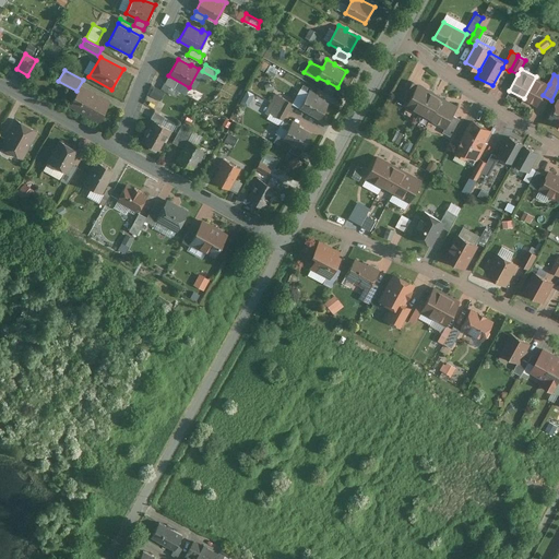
[(536,76),(524,98),(537,106),(543,95),(549,84),(536,76)]
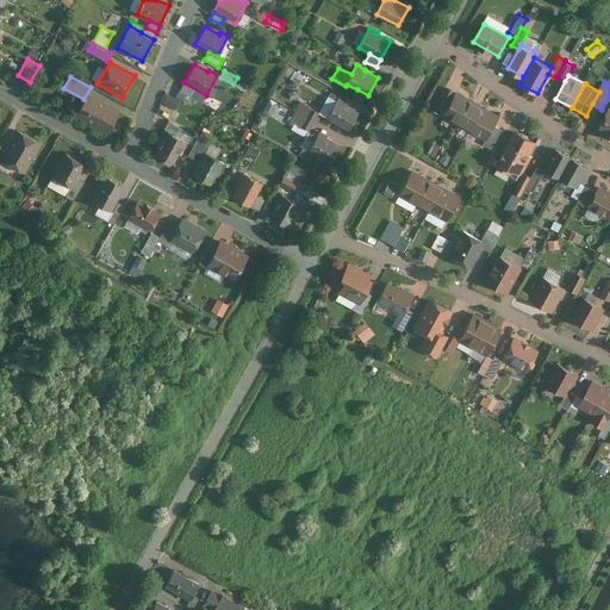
[(455,124),(470,99),(448,86),(436,106),(444,111),(441,116),(455,124)]
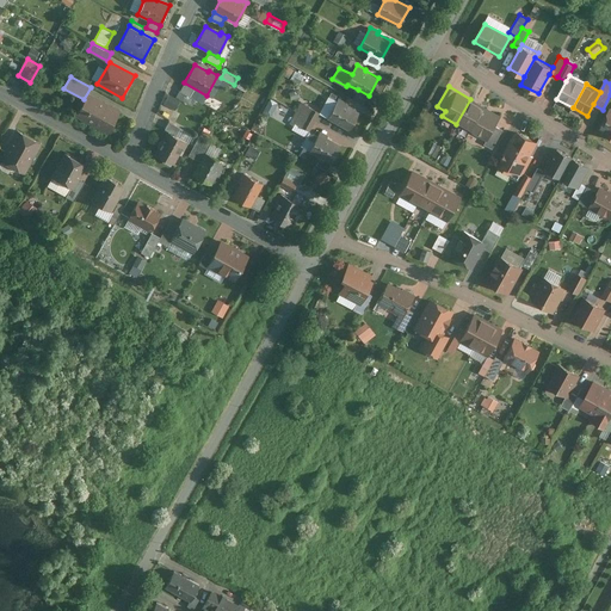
[(369,96),(358,90),(353,98),(364,104),(369,96)]
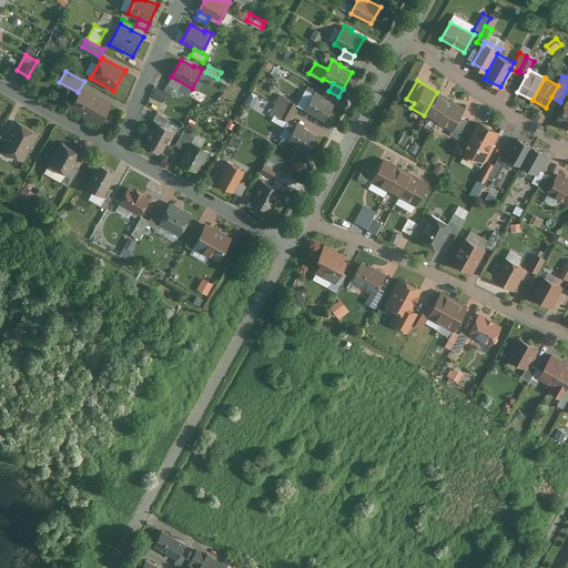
[(182,92),(168,84),(164,90),(179,99),(182,92)]
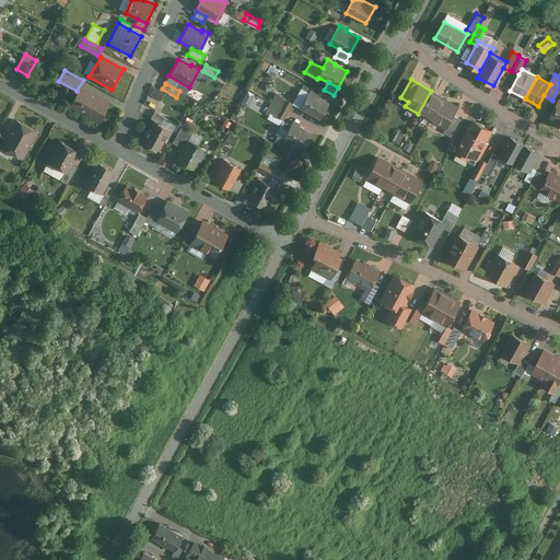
[(70,105),(100,123),(111,102),(81,85),(70,105)]
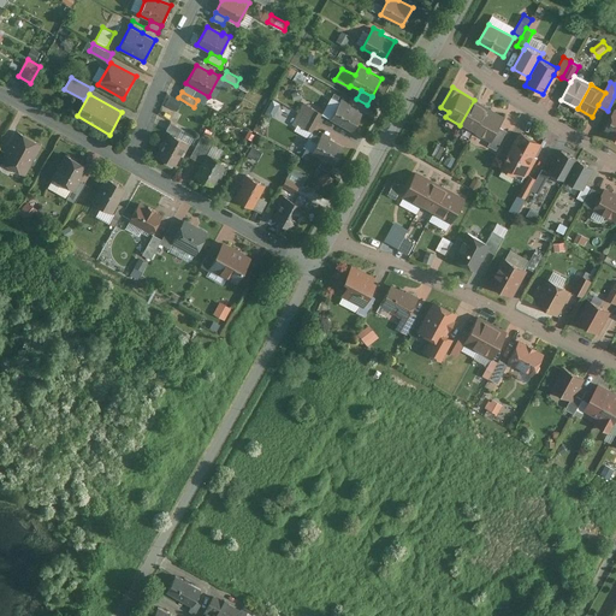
[(331,120),(353,132),(363,112),(349,104),(350,102),(343,99),(331,120)]
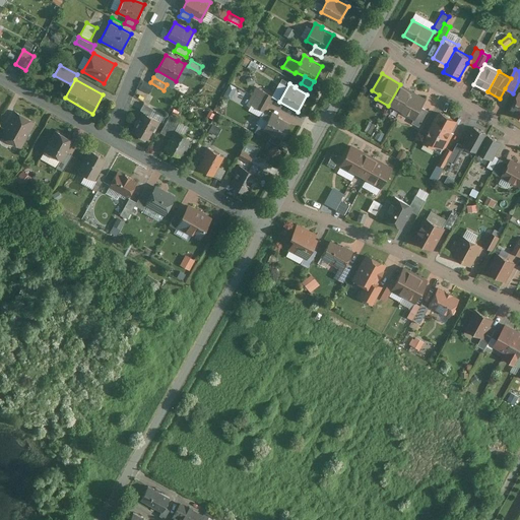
[(400,112),(412,90),(400,84),(388,106),(400,112)]
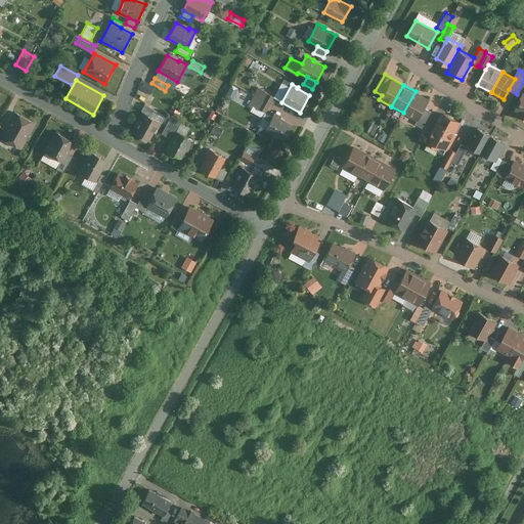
[(258,88),(254,95),(270,103),(274,96),(258,88)]
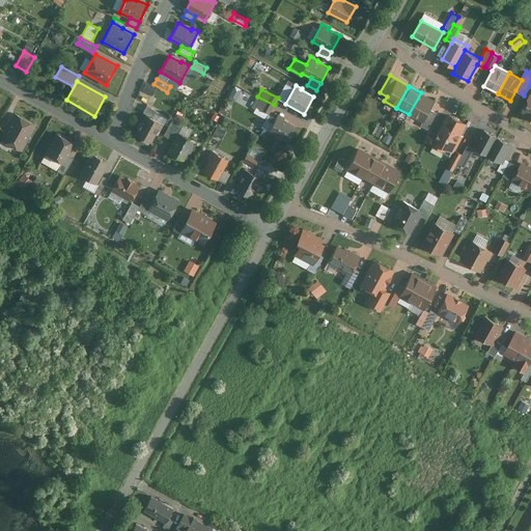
[(436,101),(421,92),(409,114),(423,122),(421,124),(428,129),(438,113),(430,109),(436,101)]
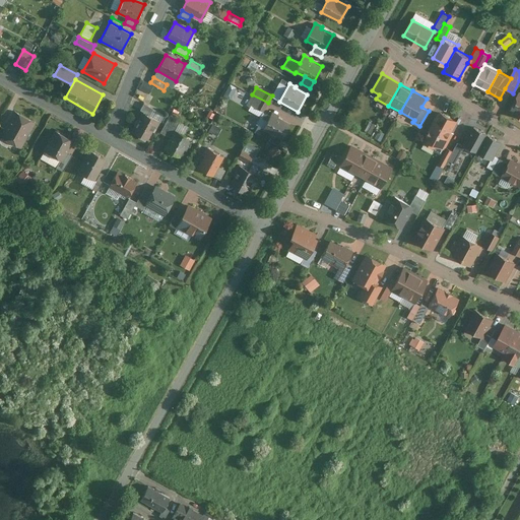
[(519,90),(519,91),(509,110),(519,116),(519,90)]
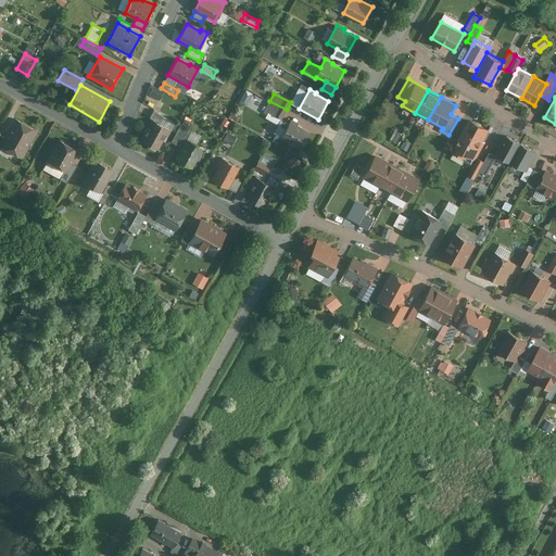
[(287,110),(269,101),(263,112),(268,114),(265,118),(286,129),(277,144),(299,155),(312,131),(299,125),(300,124),(292,119),(290,123),(282,119),(287,110)]
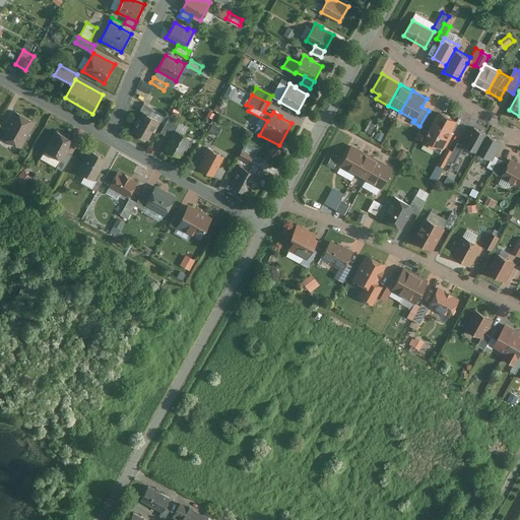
[(143,112),(149,115),(153,108),(144,103),(140,110),(143,112)]
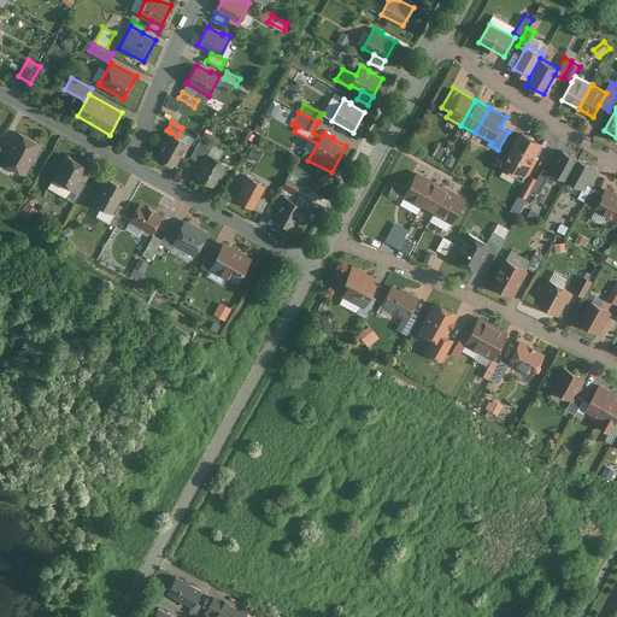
[(45,144),(18,130),(6,152),(1,160),(4,162),(27,175),(45,144)]
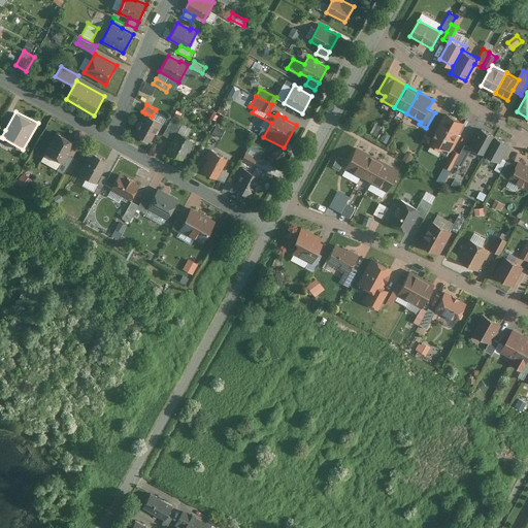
[(465,122),(447,112),(429,142),(448,153),(450,151),(452,152),(461,135),(459,133),(465,122)]
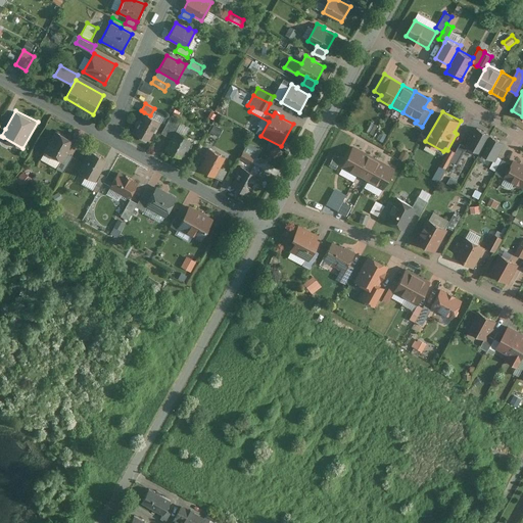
[(144,112),(133,132),(149,141),(160,122),(150,115),(144,112)]
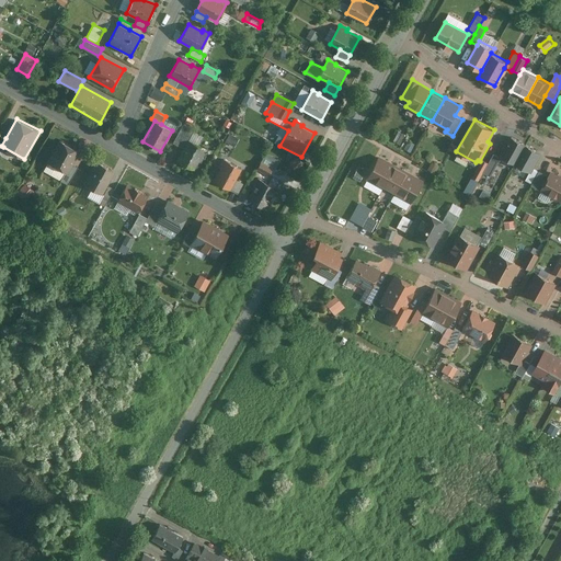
[(183,147),(193,129),(185,124),(174,141),(183,147)]
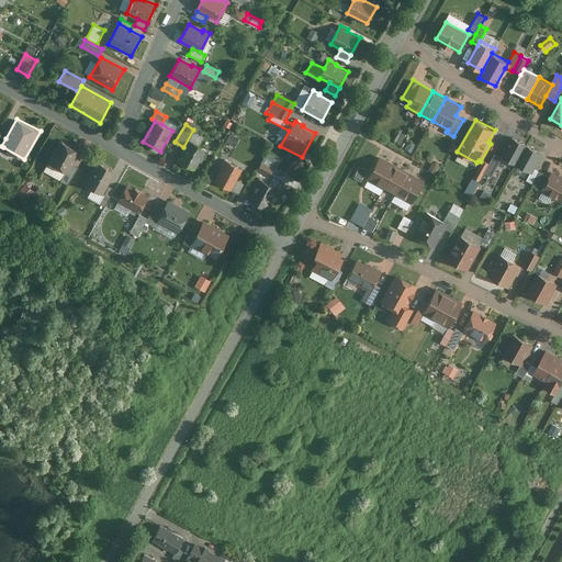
[(516,164),(527,144),(512,135),(505,146),(501,144),(492,159),(498,164),(503,157),(516,164)]
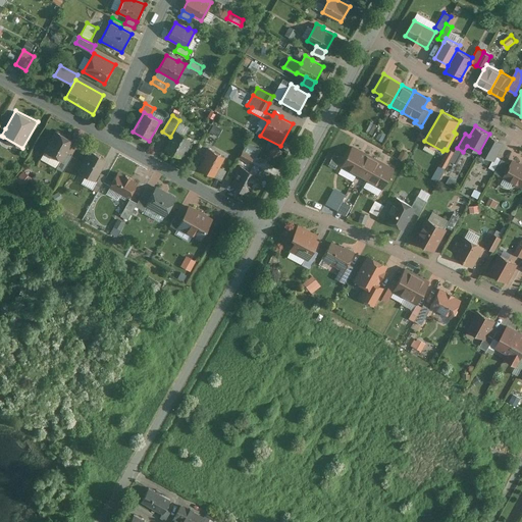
[(73,141),(55,131),(44,151),(60,160),(62,161),(67,152),(73,141)]
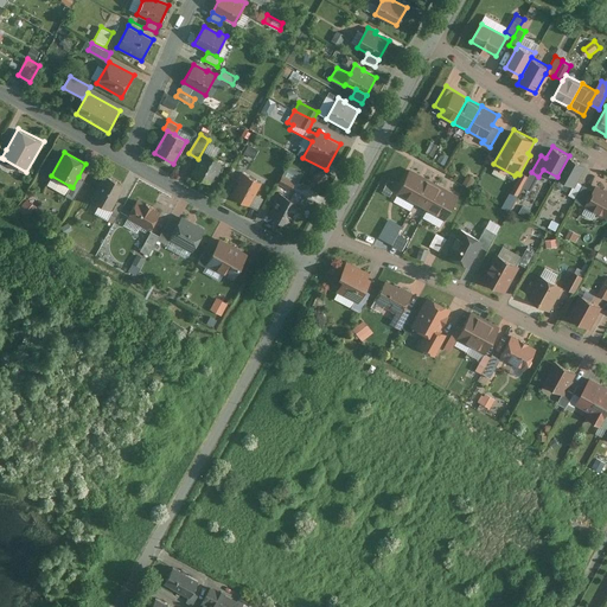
[(193,173),(210,183),(223,161),(205,152),(193,173)]
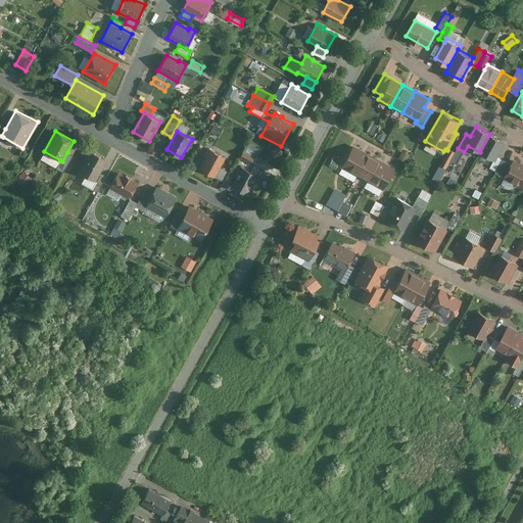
[(506,142),(490,134),(480,152),(494,160),(490,168),(495,171),(502,159),(497,157),(506,142)]
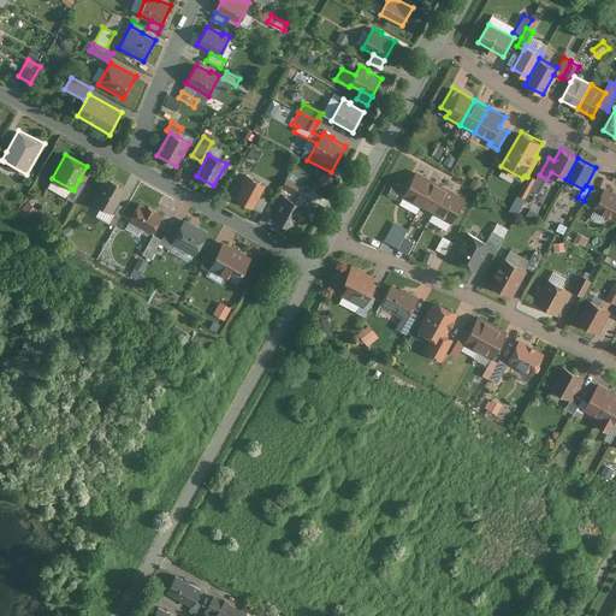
[(420,207),(434,182),(415,170),(400,195),(420,207)]
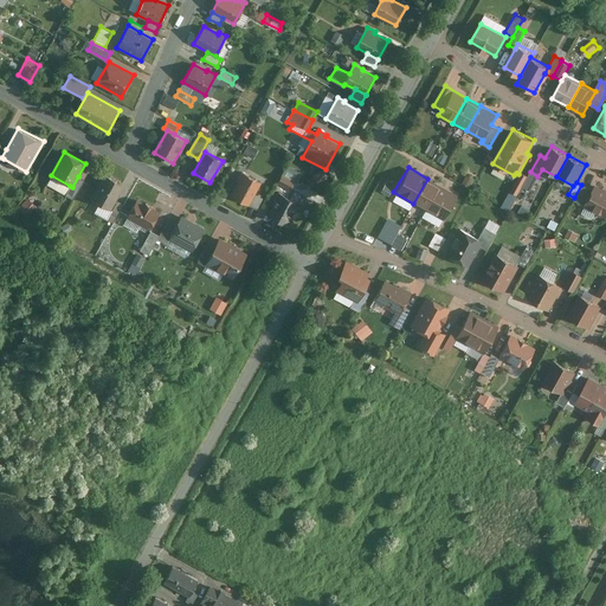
[(231,195),(249,204),(256,194),(262,184),(240,173),(237,179),(239,180),(231,195)]
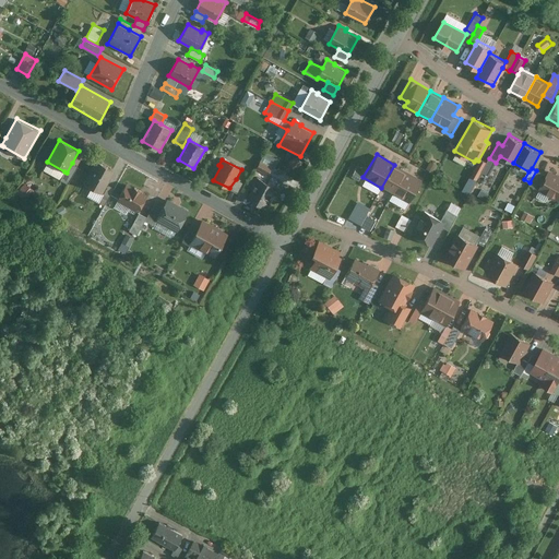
[(478,179),(486,163),(482,159),(473,176),(478,179)]
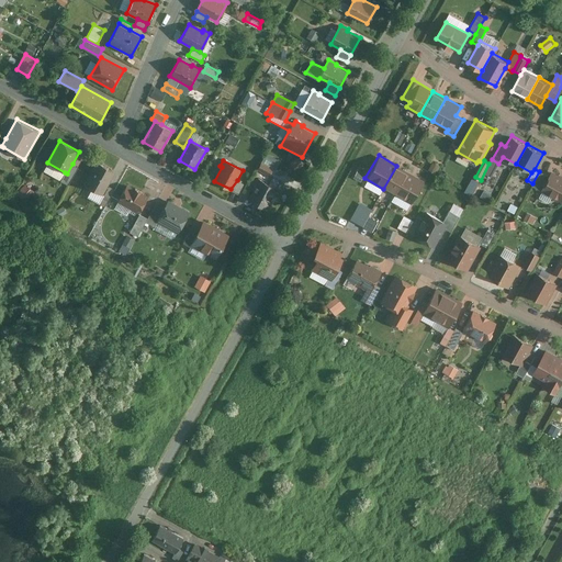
[(103,194),(115,172),(98,163),(85,184),(103,194)]
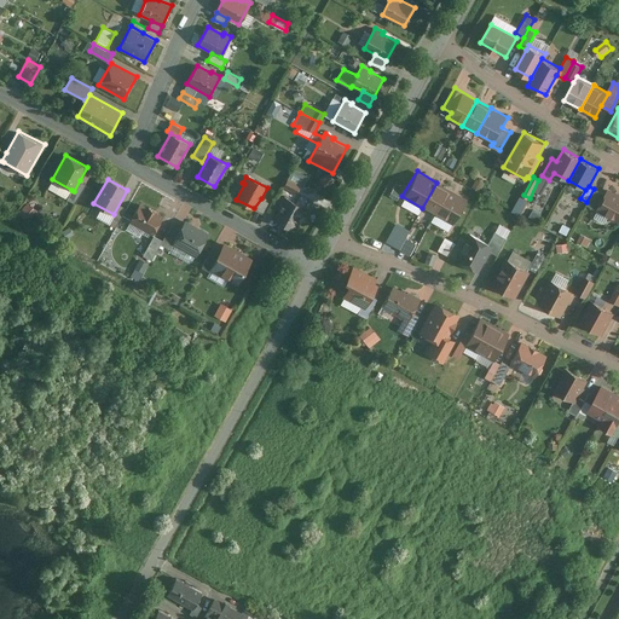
[(284,186),(298,192),(301,185),(288,179),(284,186)]
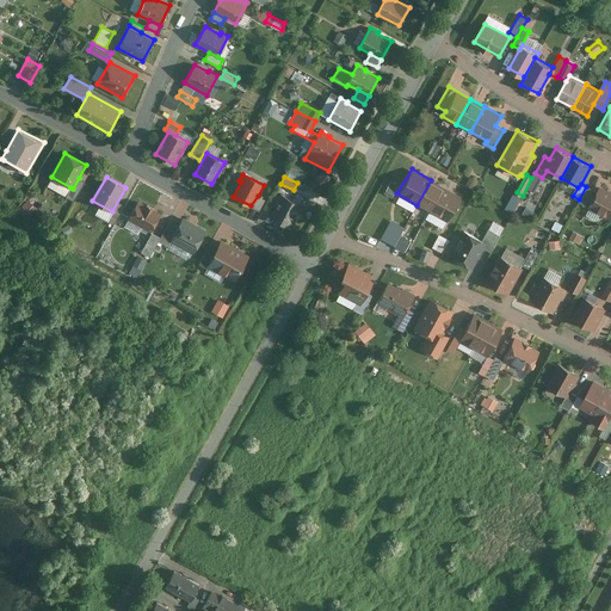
[(84,181),(79,178),(73,189),(71,187),(66,197),(74,201),(84,181)]
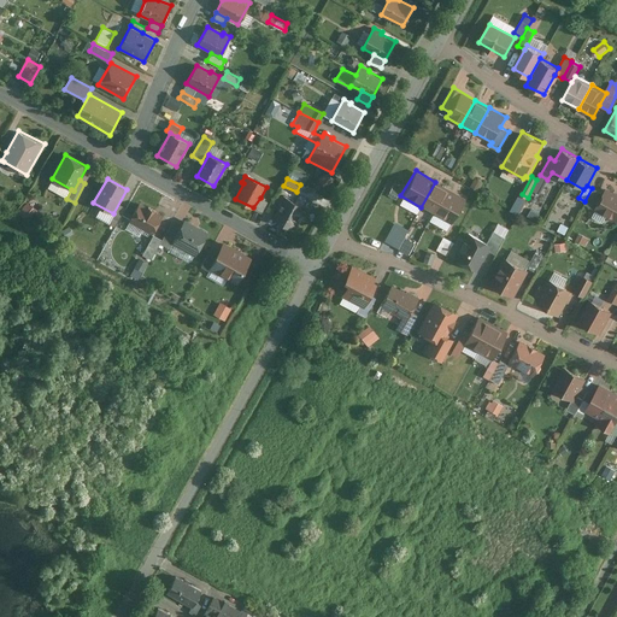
[(447,189),(435,182),(421,207),(434,213),(447,189)]
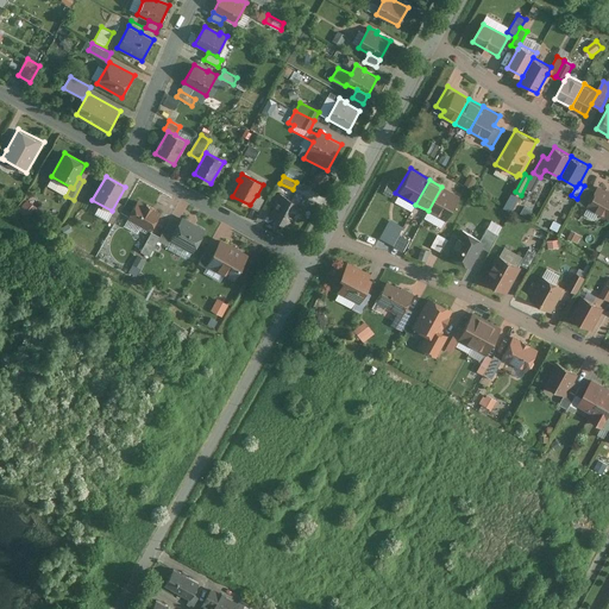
[(585,186),(577,201),(608,219),(608,190),(598,186),(596,190),(585,186)]
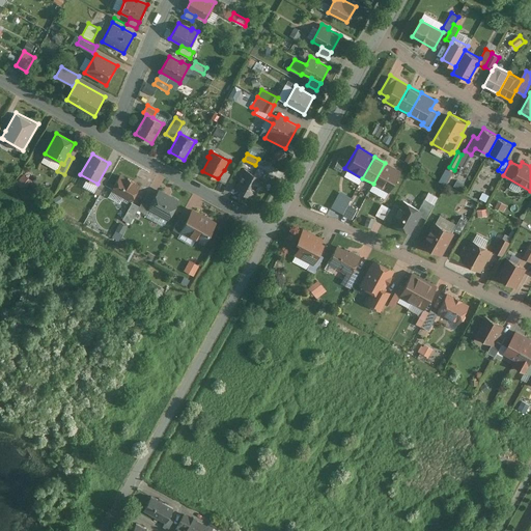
[(388,192),(399,171),(385,163),(373,184),(388,192)]
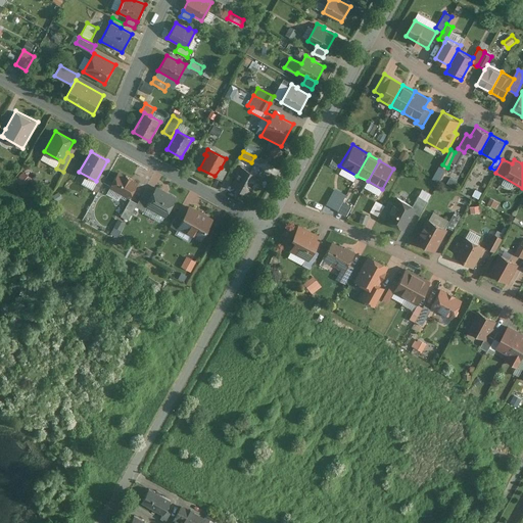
[(232,186),(247,195),(258,175),(241,167),(236,176),(238,177),(232,186)]
